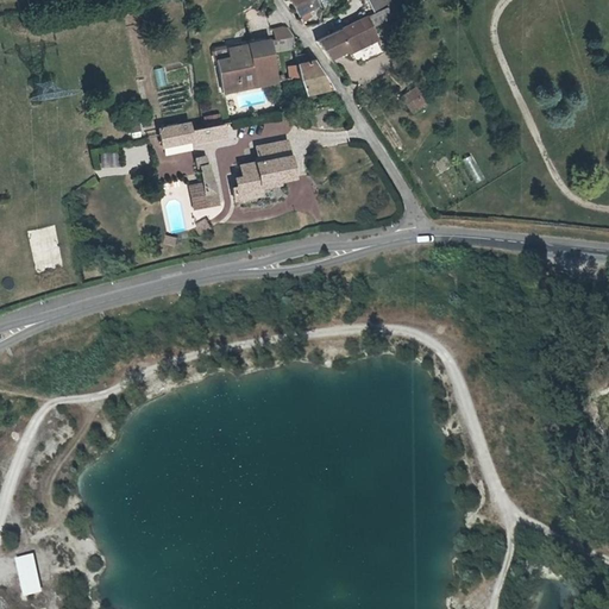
[(290,0),(297,12),(314,6),(311,0),(290,0)]
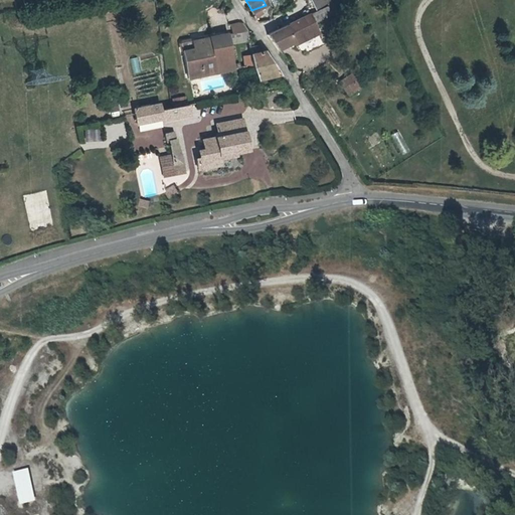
[(330,0),(311,0),(315,9),(331,2),(330,0)]
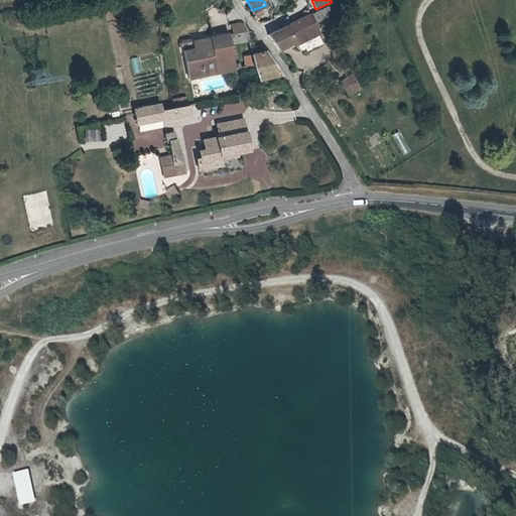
[(313,13),(319,24),(331,19),(325,8),(313,13)]
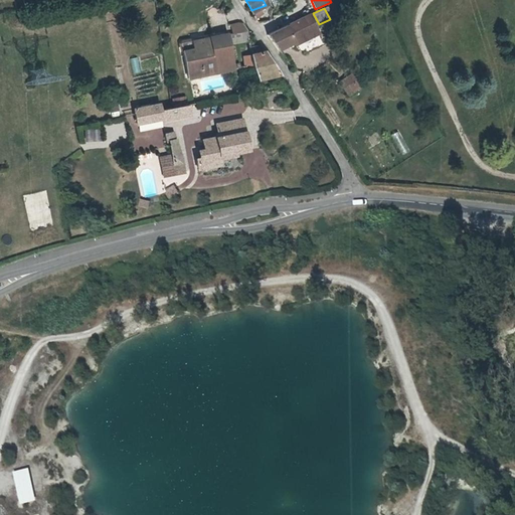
[(293,43),(316,33),(313,26),(318,24),(319,24),(313,13),(268,34),(278,50),(293,43)]
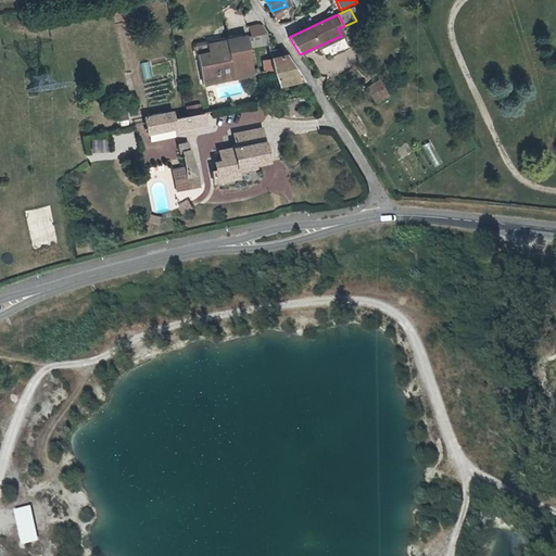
[(250,29),(251,37),(267,35),(263,28),(260,27),(250,29)]
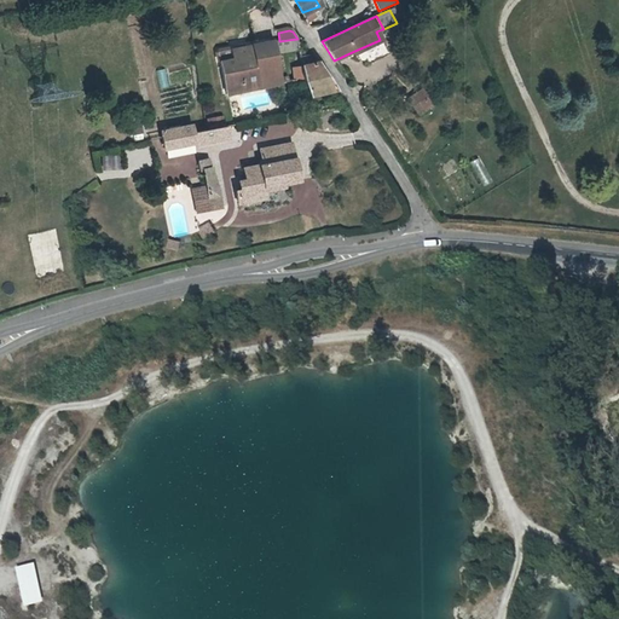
[(382,46),(380,40),(352,52),(356,59),(382,46)]
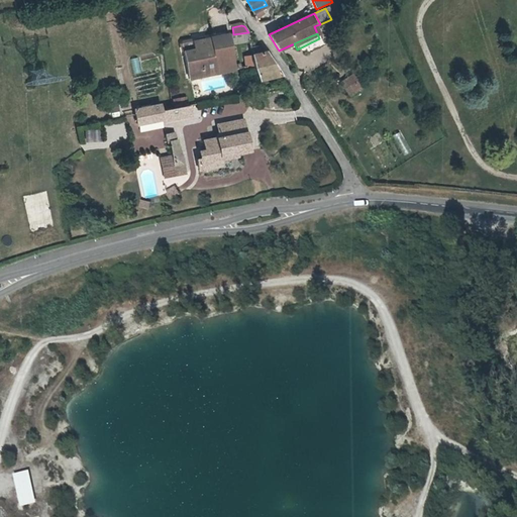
[(195,48),(185,49),(191,76),(234,70),(237,70),(229,35),(206,38),(203,39),(200,39),(194,40),(195,48)]
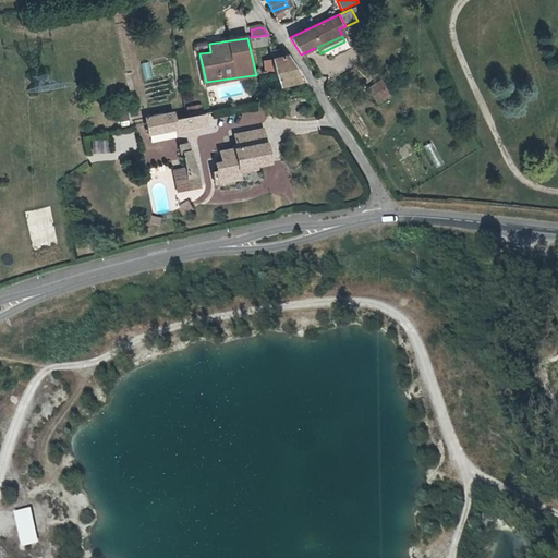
[(209,44),(197,45),(199,53),(210,52),(209,44)]
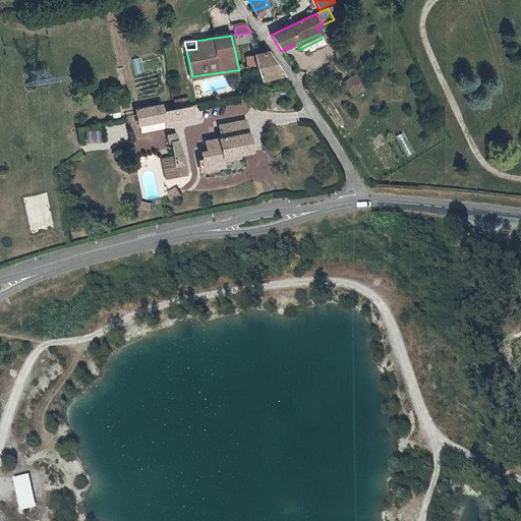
[(253,50),(252,50),(253,55),(246,56),(248,68),(256,67),(259,82),(282,78),(263,49),(253,50)]
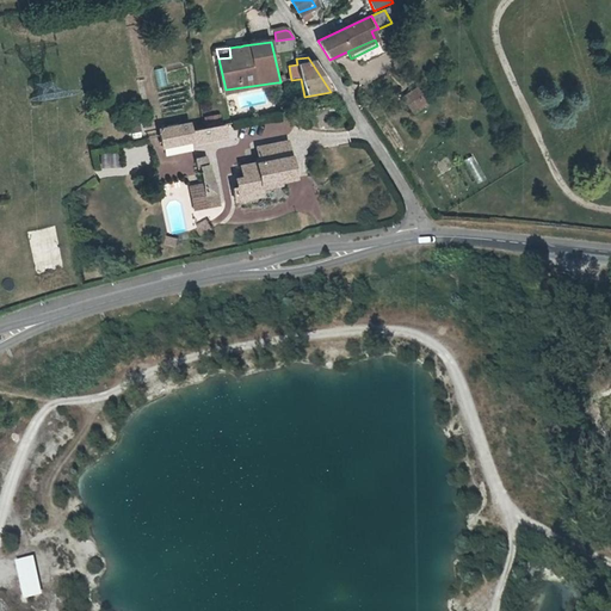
[(402,97),(413,115),(429,104),(418,86),(402,97)]
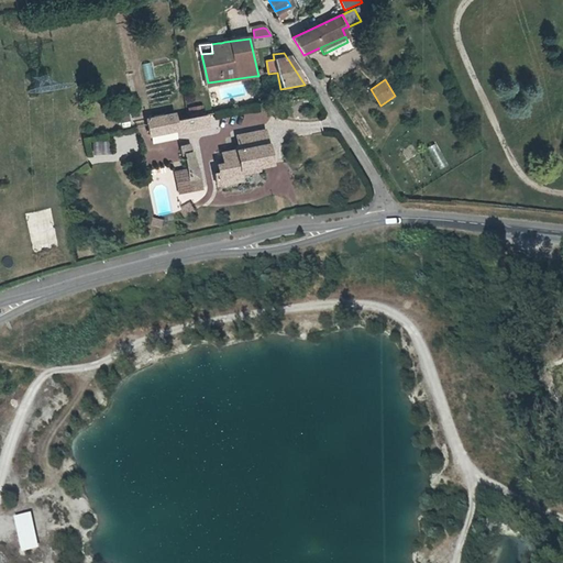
[(120,114),(122,124),(131,122),(129,112),(120,114)]
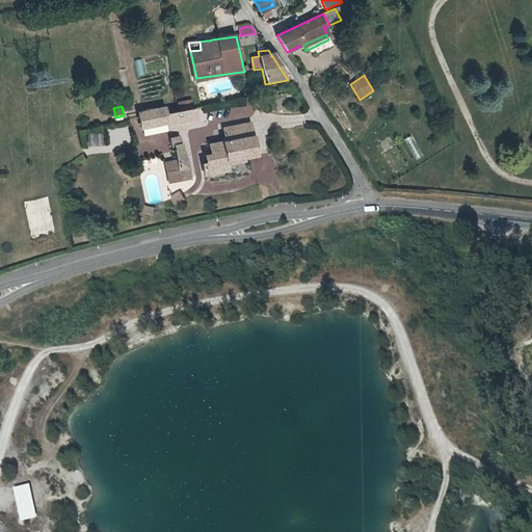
[(171,114),(170,108),(144,112),(145,118),(171,114)]
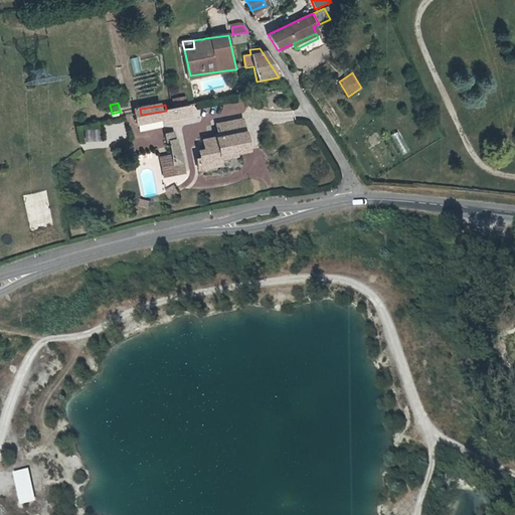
[(168,110),(170,120),(190,116),(188,106),(168,110)]
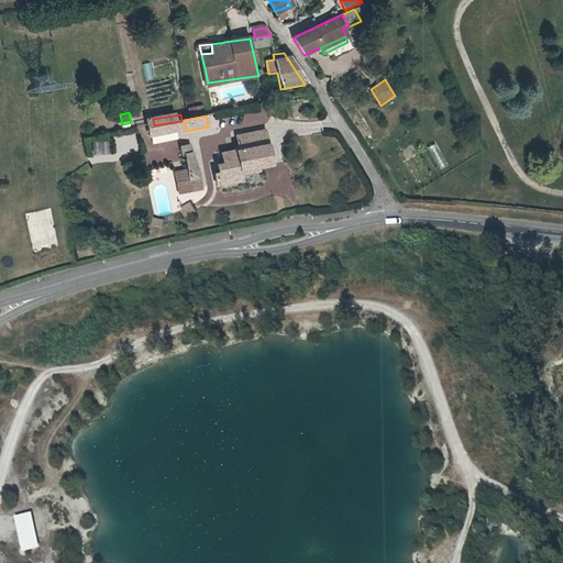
[(154,125),(156,135),(183,130),(181,121),(154,125)]
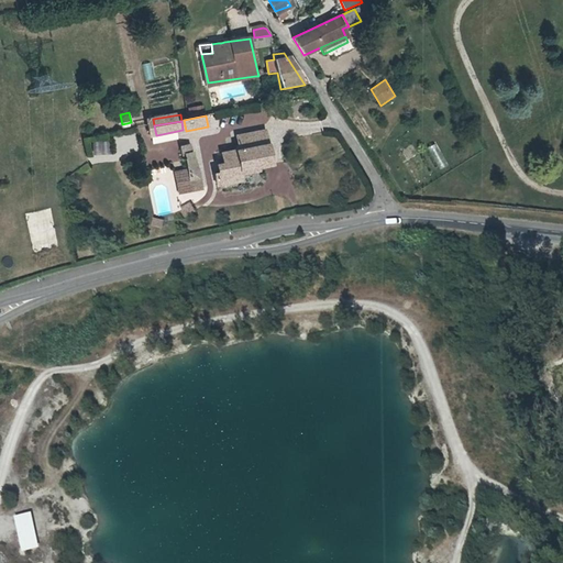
[(111,156),(109,141),(91,143),(94,163),(119,159),(118,153),(131,151),(130,144),(138,143),(135,133),(113,135),(117,156),(111,156)]
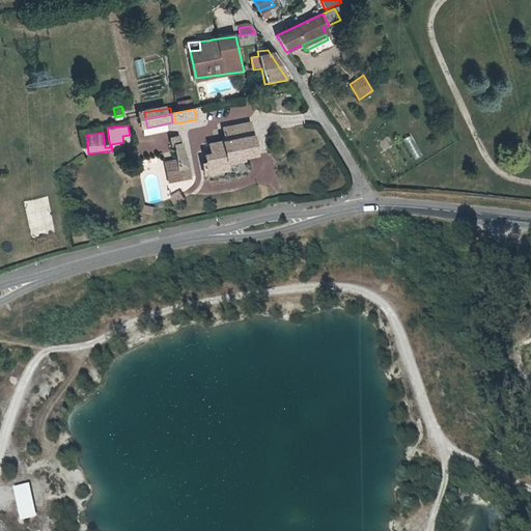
[(245,161),(256,158),(251,132),(250,127),(234,129),(224,132),(226,143),(210,146),(212,156),(205,157),(206,165),(203,166),(204,178),(223,175),(221,165),(245,161)]
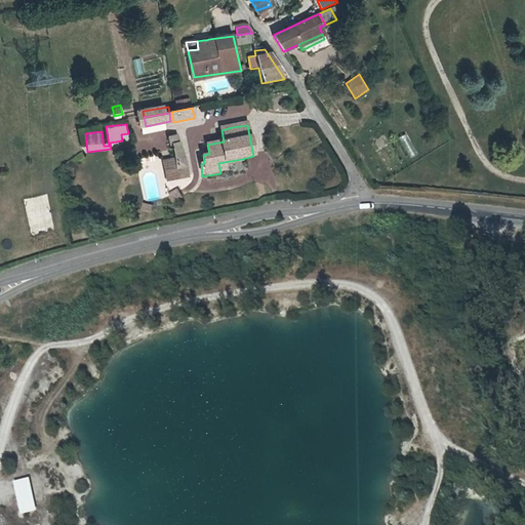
[(406,133),(399,136),(410,157),(417,153),(406,133)]
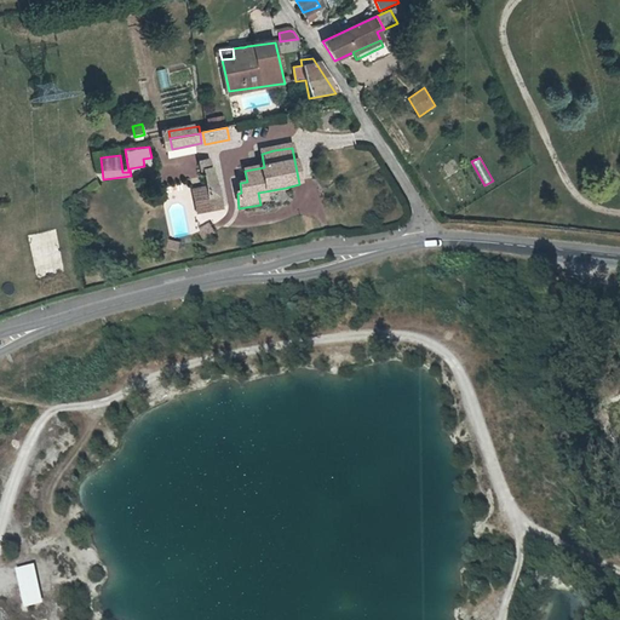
[(206,171),(210,171),(220,170),(218,159),(205,161),(206,171)]
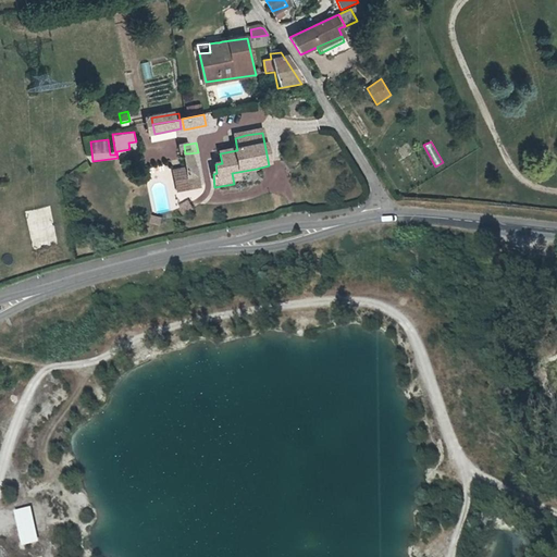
[(190,170),(200,168),(198,152),(188,153),(190,170)]
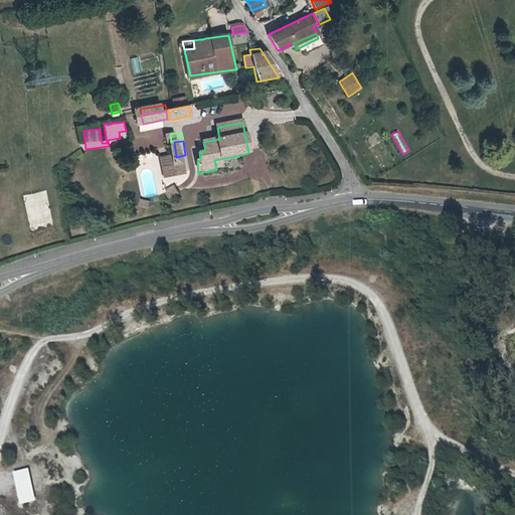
[(176,157),(179,174),(188,172),(185,155),(176,157)]
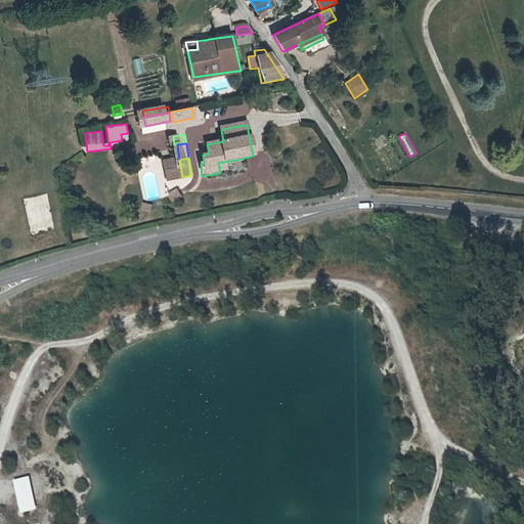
[(242,162),(242,159),(218,163),(220,173),(228,171),(227,165),(242,162)]
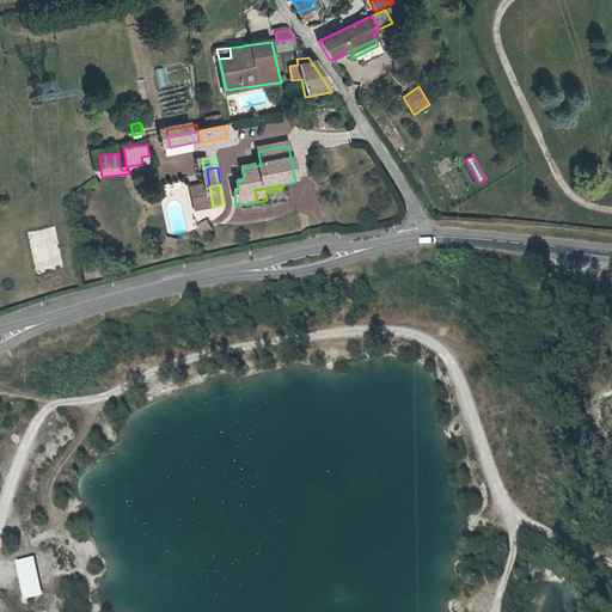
[(311,213),(313,222),(322,220),(319,210),(311,213)]
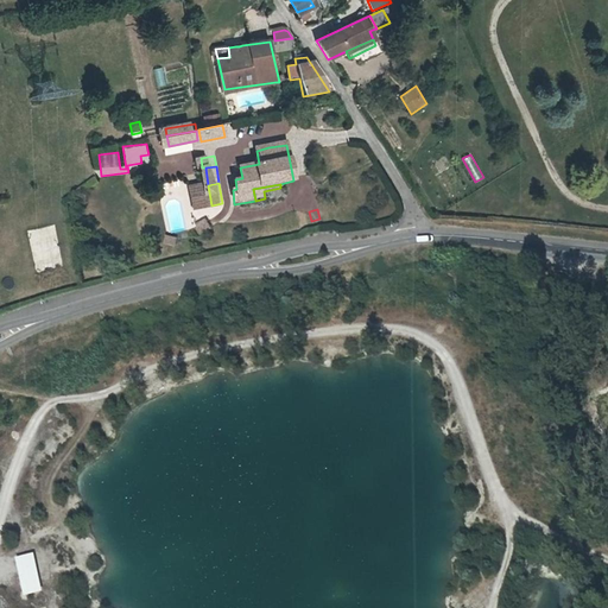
[(208,220),(196,226),(201,235),(213,229),(208,220)]
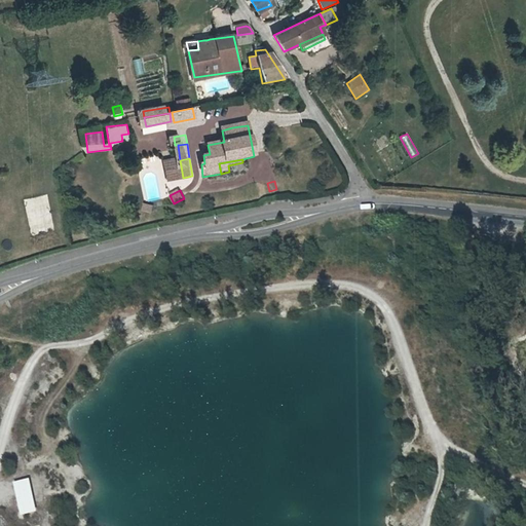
[(145,204),(144,213),(154,214),(155,205),(145,204)]
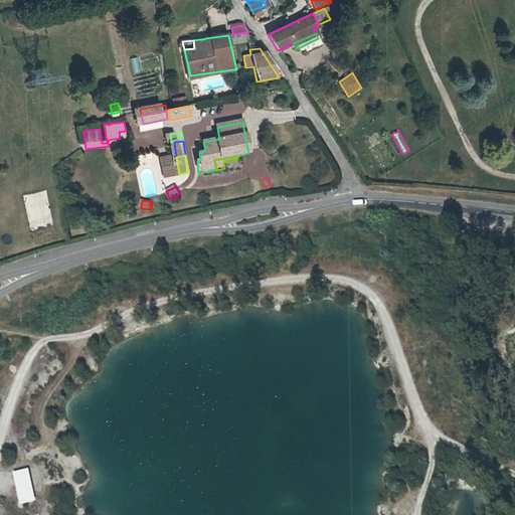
[(20,505),(37,503),(33,470),(16,472),(20,505)]
